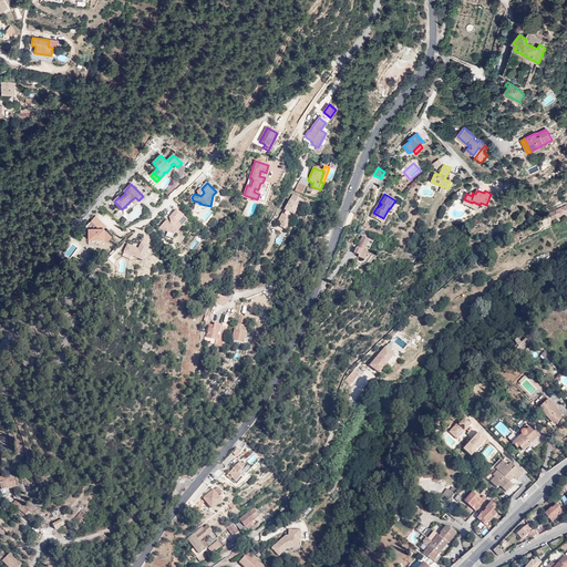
[(210,206),(200,204),(198,212),(199,212),(200,212),(202,212),(203,212),(204,212),(205,212),(206,212),(206,210),(207,210),(208,210),(209,209),(210,209),(210,208),(212,208),(212,207),(213,207),(213,206),(214,205),(214,204),(215,204),(215,203),(215,202),(216,202),(216,200),(216,199),(216,198),(216,197),(216,196),(213,195),(210,206)]
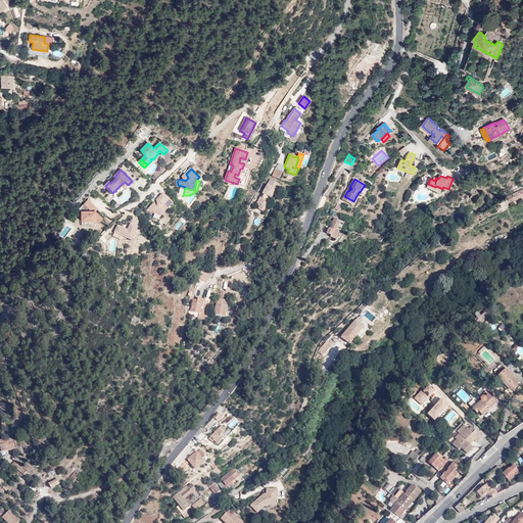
[(260,205),(259,207),(257,209),(263,212),(268,204),(265,202),(268,197),(271,198),(279,185),(271,180),(256,203),(260,205)]
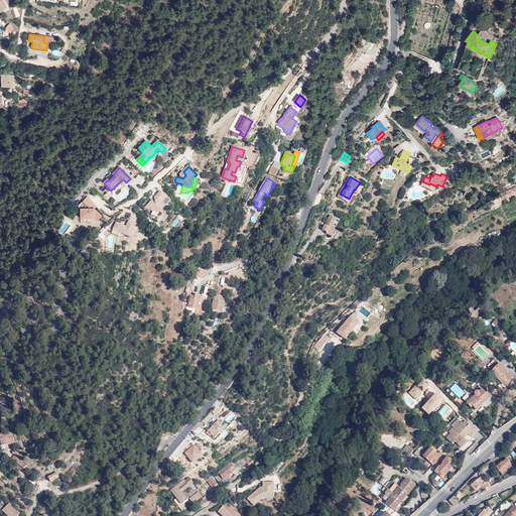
[(515,192),(515,186),(500,195),(503,200),(515,192)]
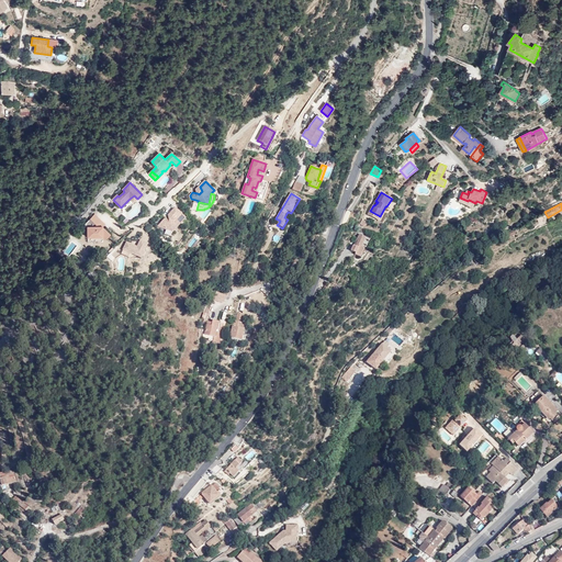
[(172,221),(169,220),(166,218),(158,226),(173,233),(186,218),(176,209),(170,215),(173,217),(172,218),(172,221)]
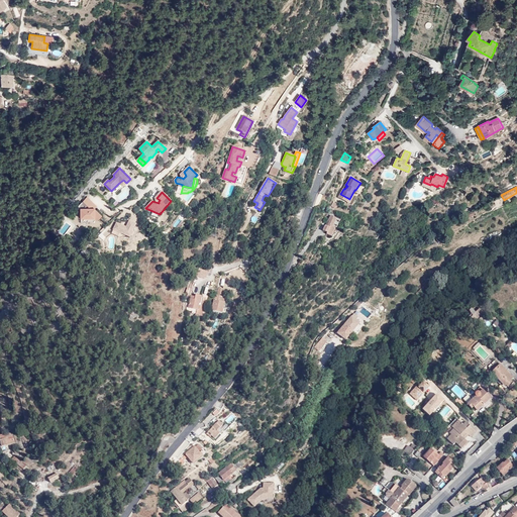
[(349,199),(340,194),(338,198),(347,203),(349,199)]
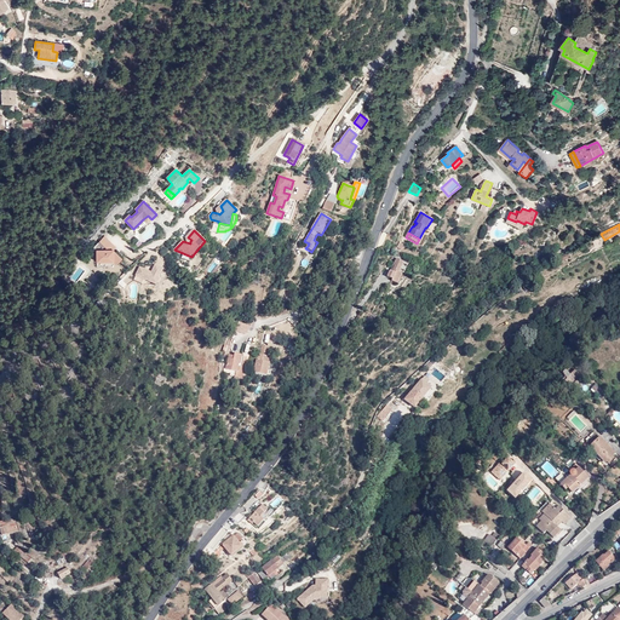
[(104,237),(101,242),(107,248),(107,251),(114,251),(116,248),(104,237)]
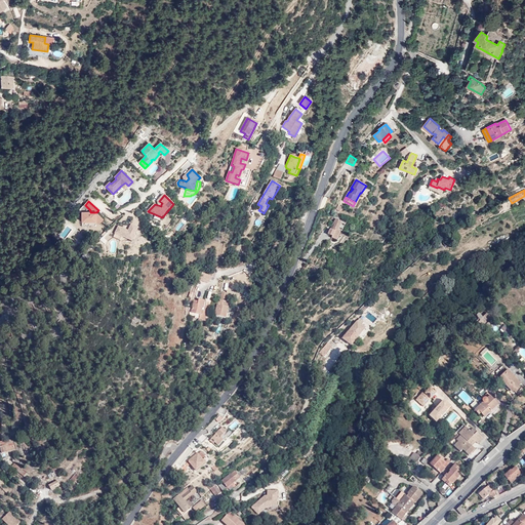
[(90,210),(85,205),(80,210),(82,212),(82,221),(95,221),(98,225),(104,219),(96,212),(90,212),(90,210)]
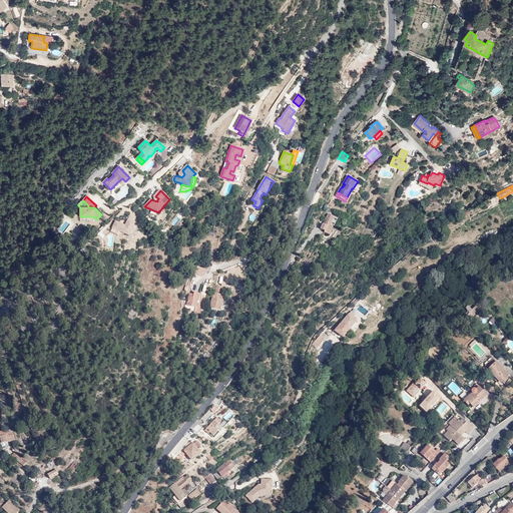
[(321,229),(333,228),(334,225),(331,224),(335,216),(329,213),(326,219),(327,219),(325,224),(324,224),(321,229)]
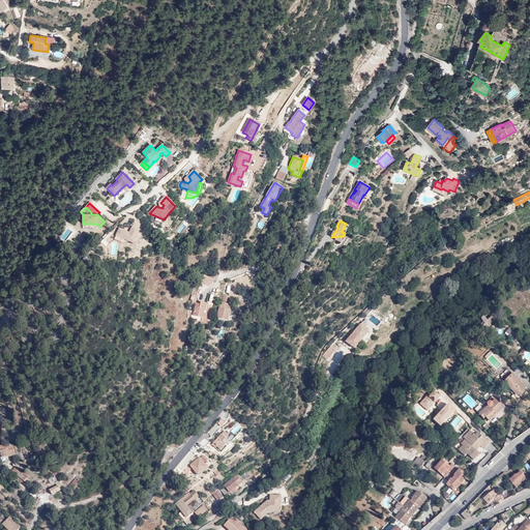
[(180,234),(186,228),(183,225),(177,231),(180,234)]
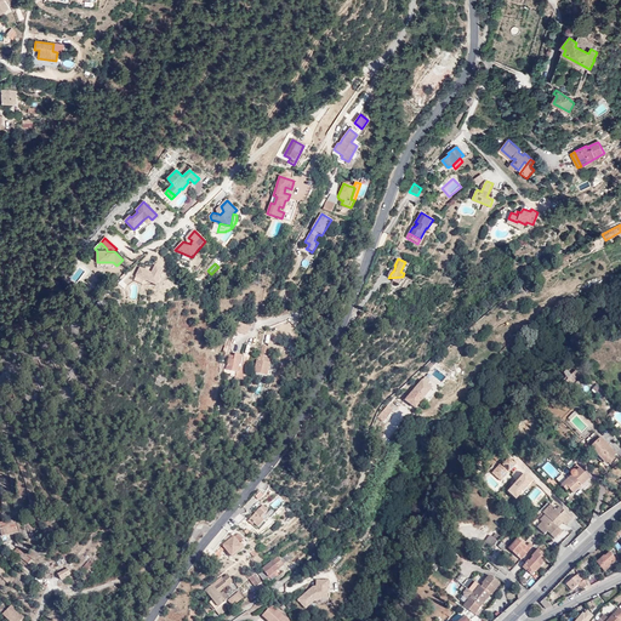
[(157,285),(164,269),(155,266),(152,273),(141,267),(137,275),(157,285)]
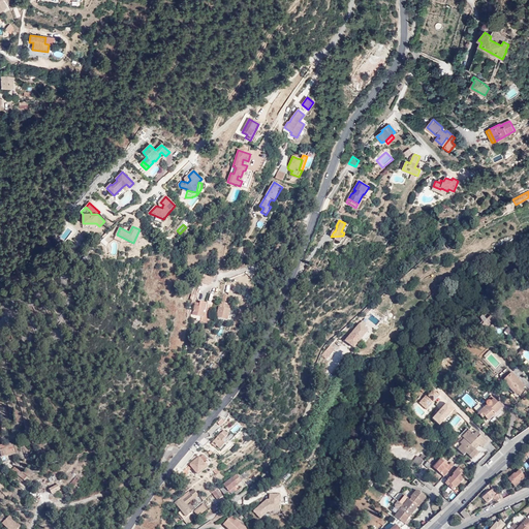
[(210,285),(212,281),(209,280),(203,277),(200,283),(209,286),(210,285)]
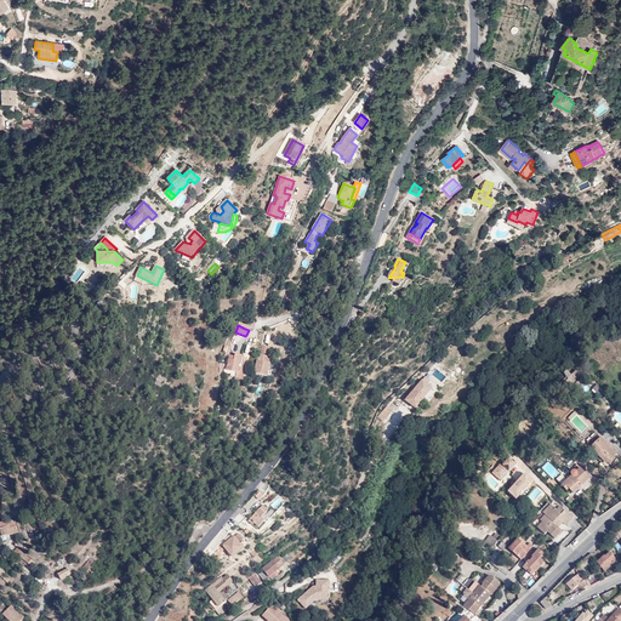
[(265,377),(268,364),(265,363),(266,358),(268,349),(260,347),(257,355),(256,355),(251,374),(265,377)]
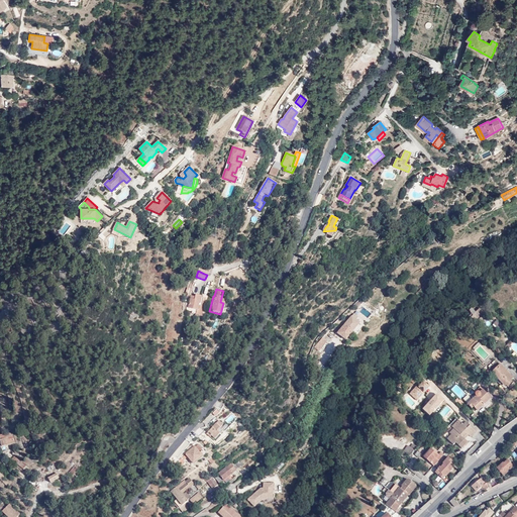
[(192,310),(192,312),(192,313),(196,314),(196,315),(202,316),(205,299),(196,297),(195,299),(190,298),(188,309),(192,310)]
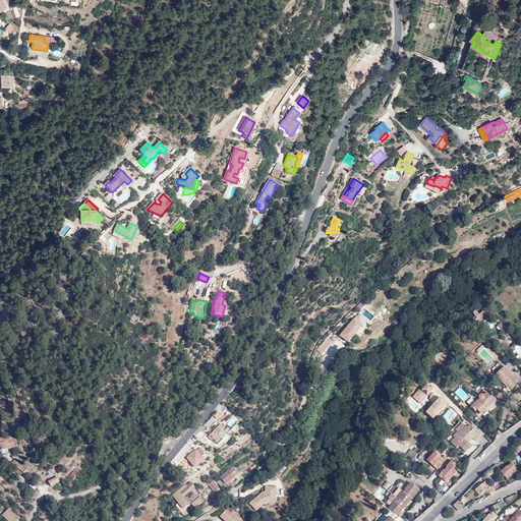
[(486,319),(482,314),(474,323),(478,327),(486,319)]
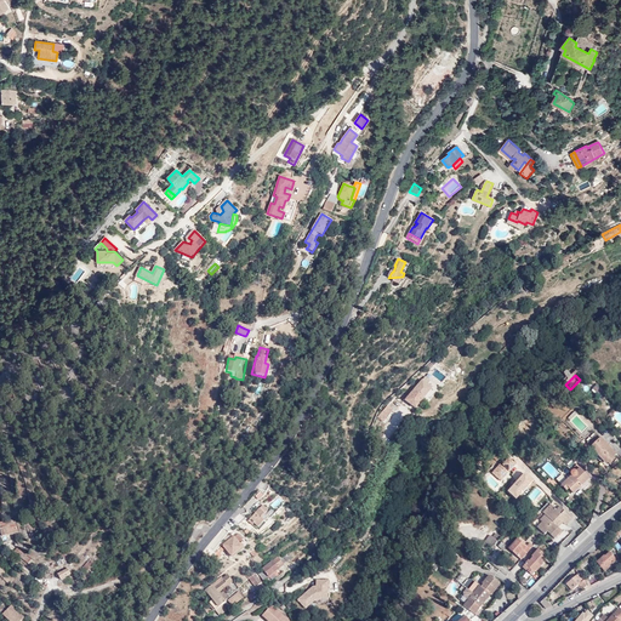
[(416,409),(432,388),(422,380),(405,400),(416,409)]
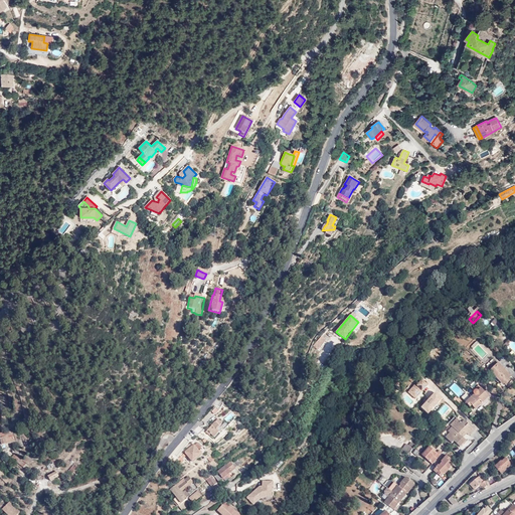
[(502,326),(494,318),(491,321),(499,330),(502,326)]
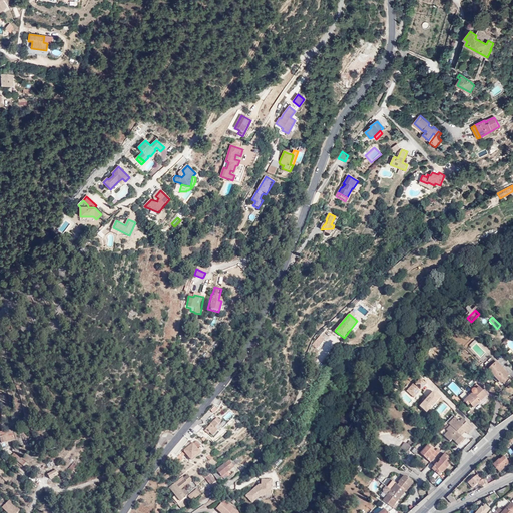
[(316,348),(324,338),(320,335),(312,345),(316,348)]
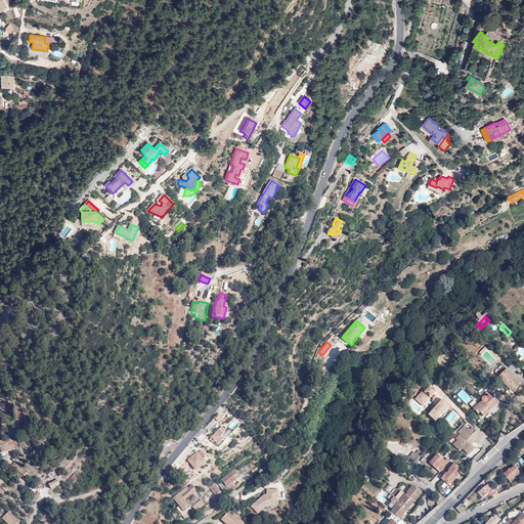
[(496,375),(505,367),(503,365),(500,364),(492,372),(494,373),(496,375)]
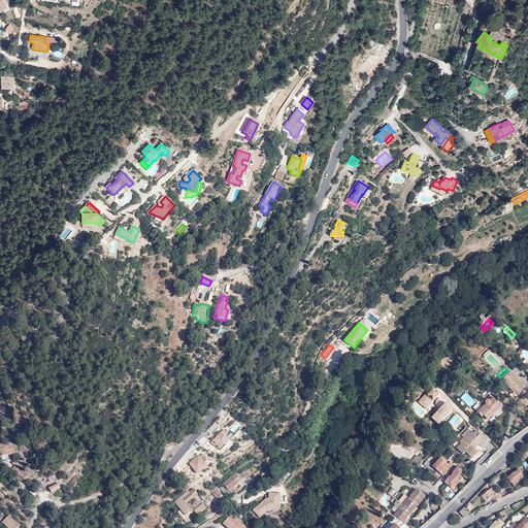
[(522,384),(508,370),(500,377),(516,395),(522,389),(519,386),(522,384)]
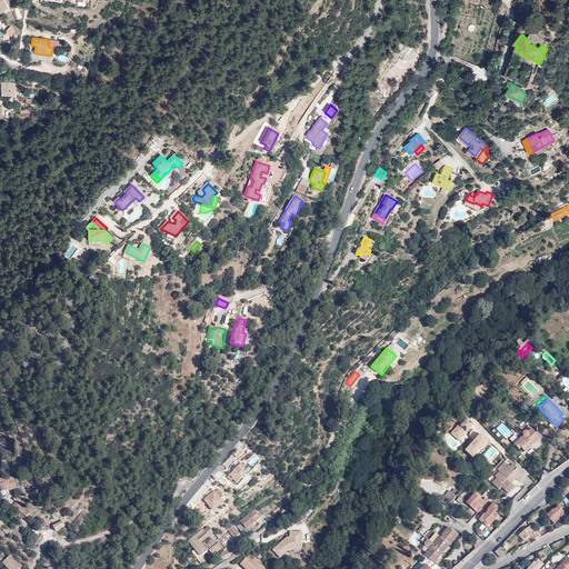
[(458,422),(449,432),(458,441),(468,431),(458,422)]
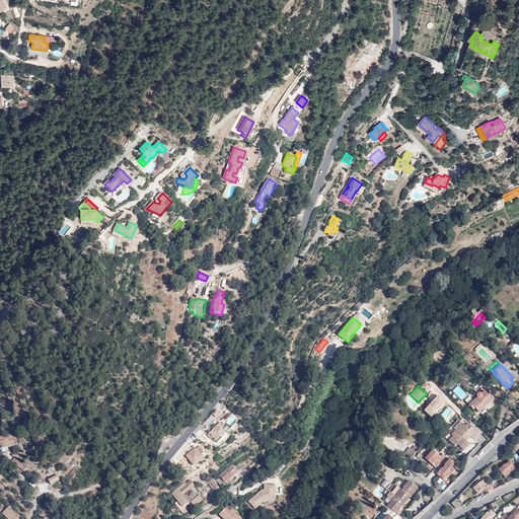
[(493,399),(485,391),(482,393),(479,392),(476,395),(477,398),(469,405),(473,411),(475,409),(478,413),(493,399)]
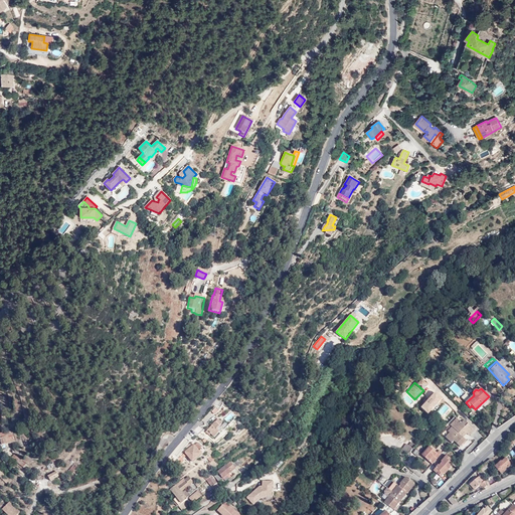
[(434,391),(419,405),(426,412),(441,398),(434,391)]
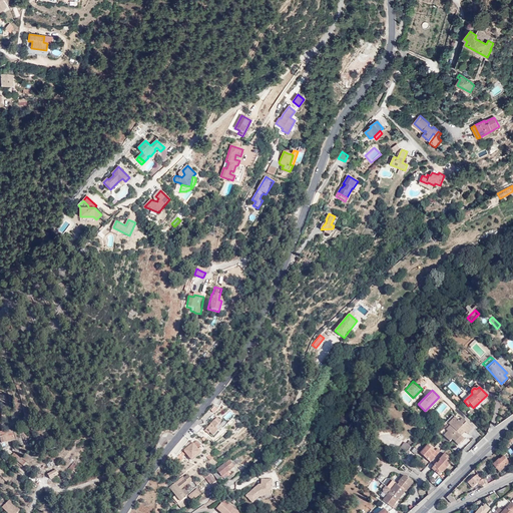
[(222,403),(215,398),(212,402),(218,407),(222,403)]
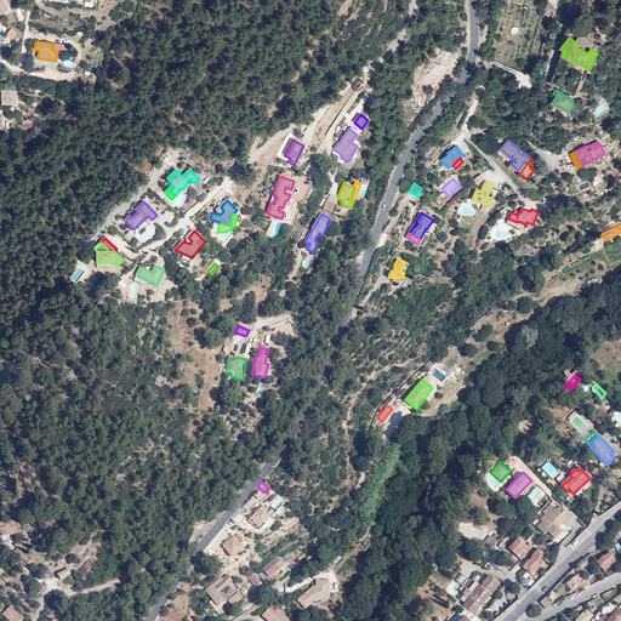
[(546,516),(554,508),(552,506),(543,513),(546,516)]
